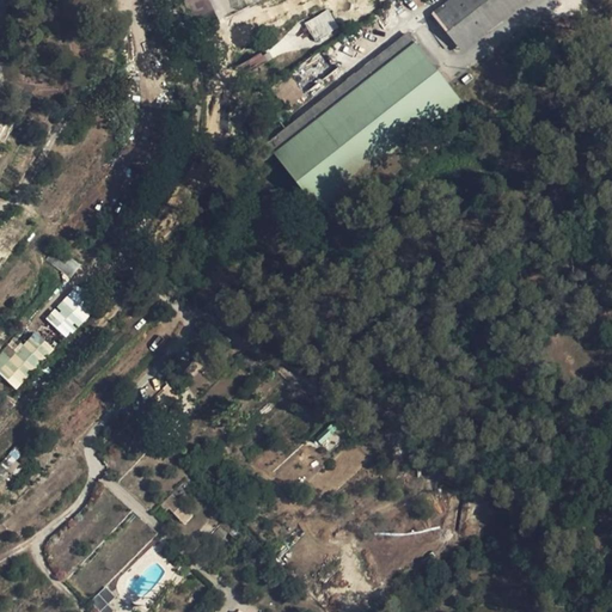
[(214,11),(208,0),(187,0),(184,1),(193,20),(214,11)]
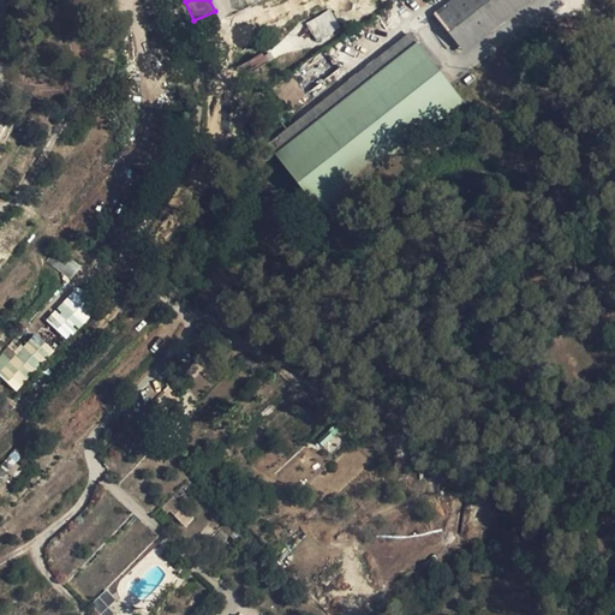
[(236,13),(260,1),(258,0),(228,0),(236,13)]
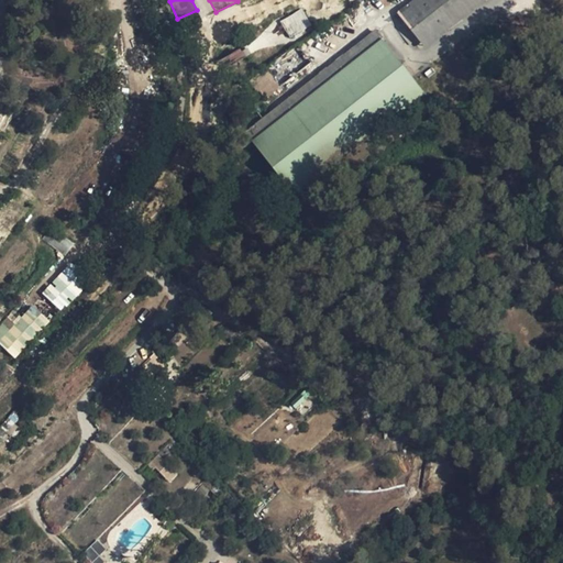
[(411,0),(396,12),(426,50),(487,0),(411,0)]
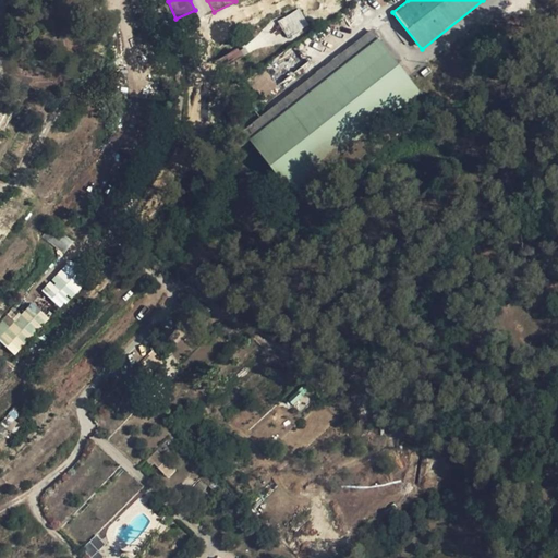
[(287,37),(308,26),(300,9),(278,20),(287,37)]
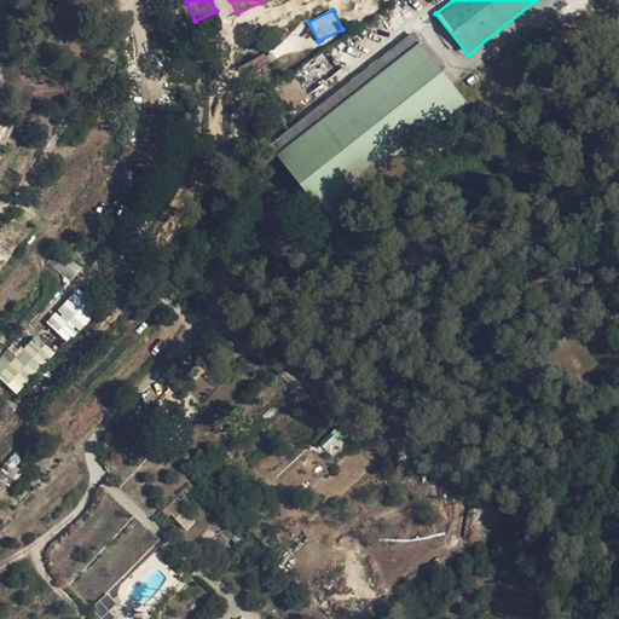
[(261,151),(268,162),(277,156),(420,44),(422,42),(414,32),(261,151)]
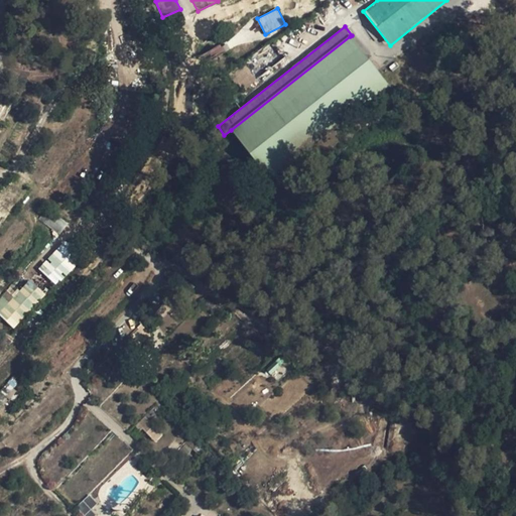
[(350,36),(231,130),(269,178),(388,85),(350,36)]
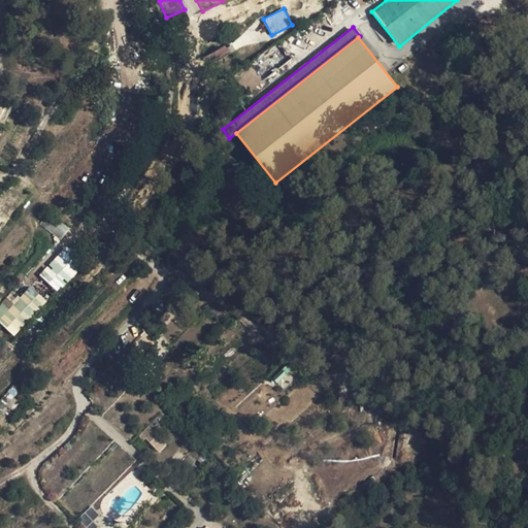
[(207,64),(230,54),(227,46),(204,57),(207,64)]
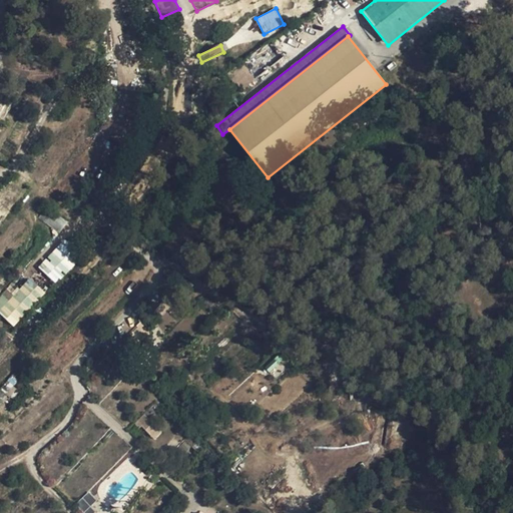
[(42,219),(58,232),(66,223),(49,209),(42,219)]
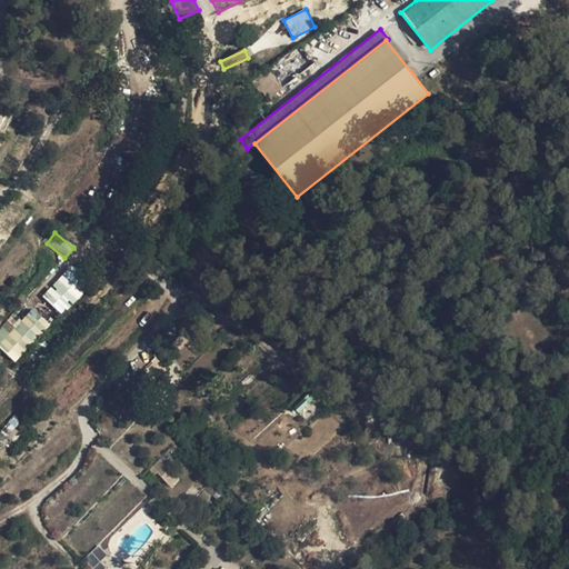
[(41,296),(62,316),(87,289),(67,270),(41,296)]
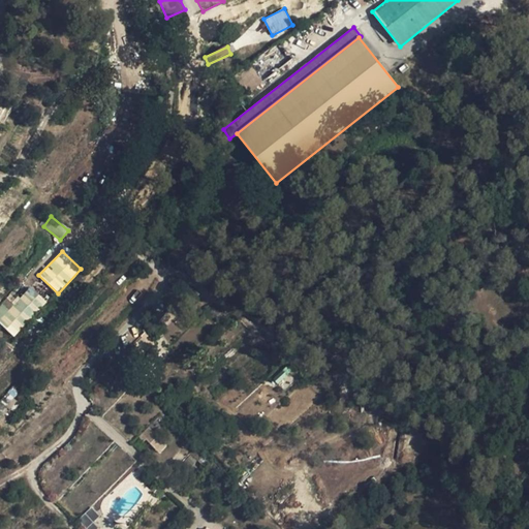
[(174,277),(168,283),(174,287),(179,281),(174,277)]
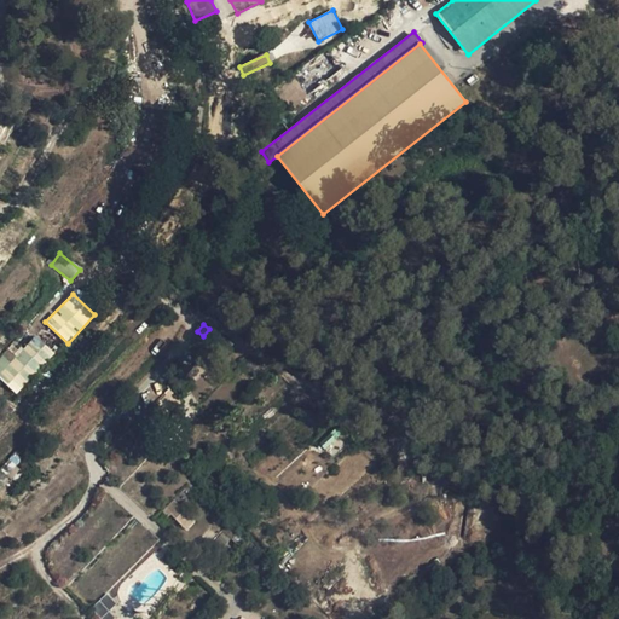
[(0,371),(0,380),(16,394),(55,353),(35,335),(0,371)]
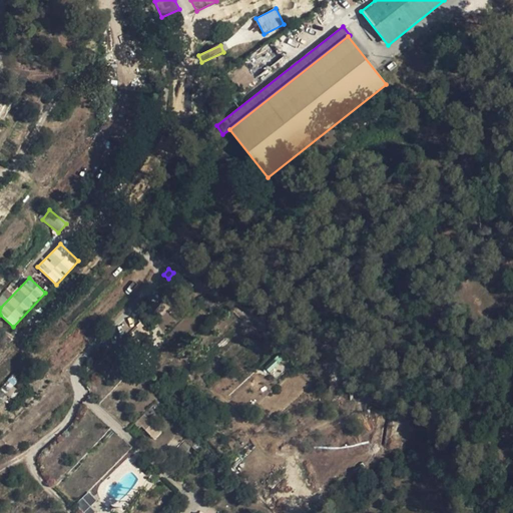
[(143,344),(141,342),(146,337),(137,327),(132,332),(133,334),(121,347),(126,353),(128,351),(131,355),(143,344)]
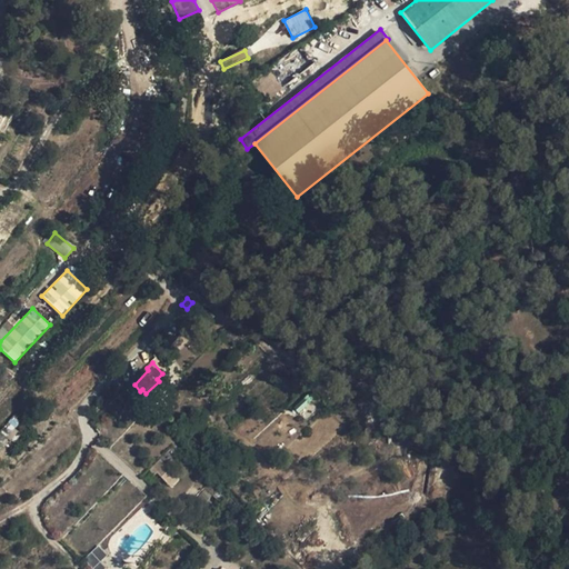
[(295,410),(305,418),(316,403),(306,396),(295,410)]
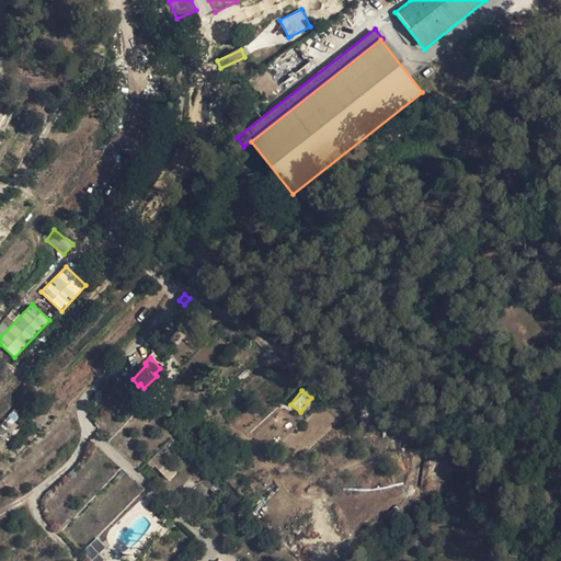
[(107,408),(100,398),(92,404),(100,414),(107,408)]
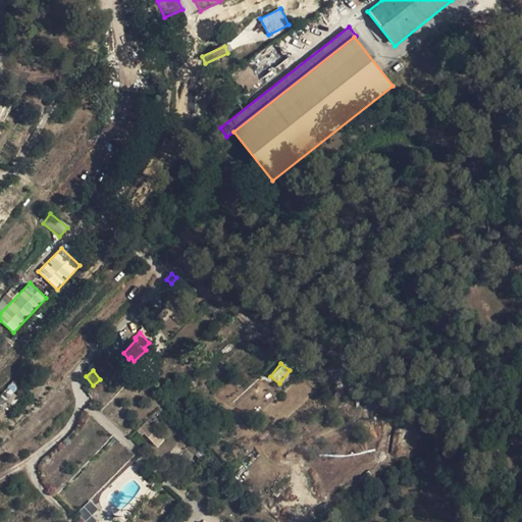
[(8,384),(0,394),(0,398),(5,403),(14,390),(8,384)]
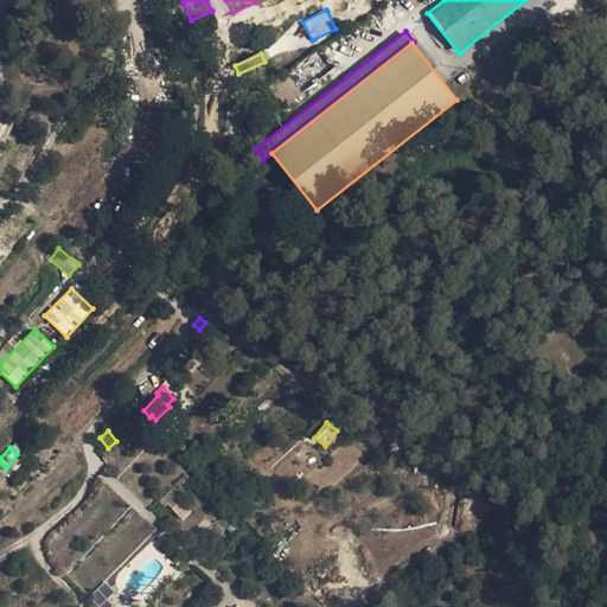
[(179,483),(160,504),(164,509),(167,505),(173,511),(184,503),(177,494),(183,487),(179,483)]
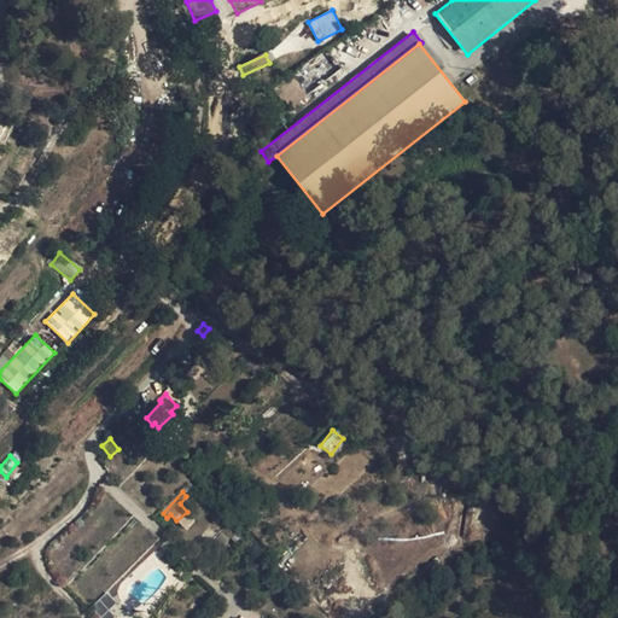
[(187,512),(176,520),(186,531),(196,520),(187,512)]
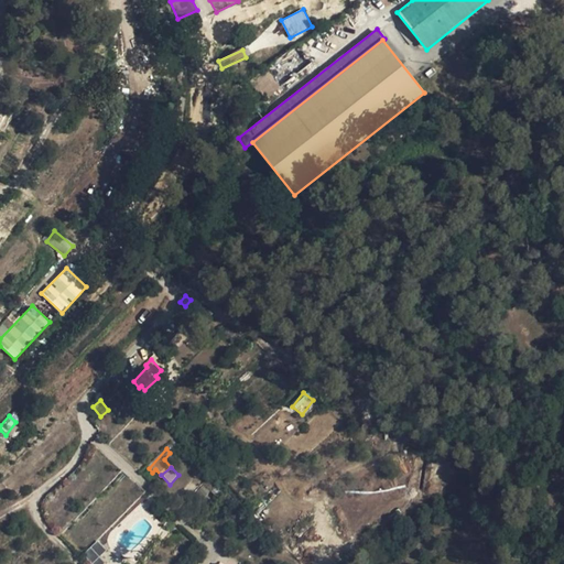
[(169,531),(162,527),(156,535),(163,540),(169,531)]
